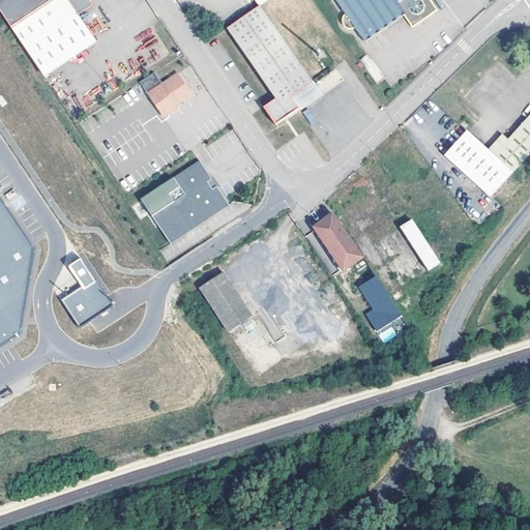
[(0,0),(0,8),(10,25),(48,0),(0,0)]
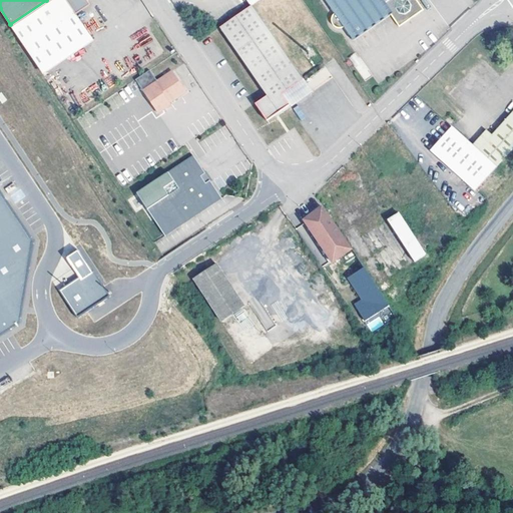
[(46,0),(10,24),(18,36),(73,0),(46,0)]
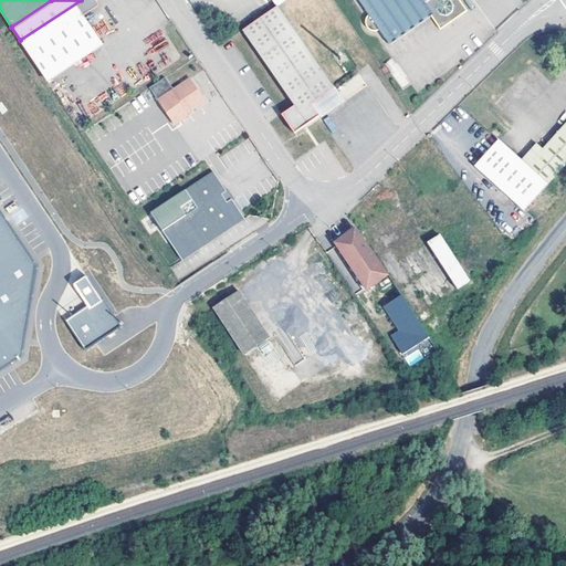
[(102,4),(98,0),(81,0),(20,40),(45,79),(87,49),(73,25),(86,16),(102,4)]
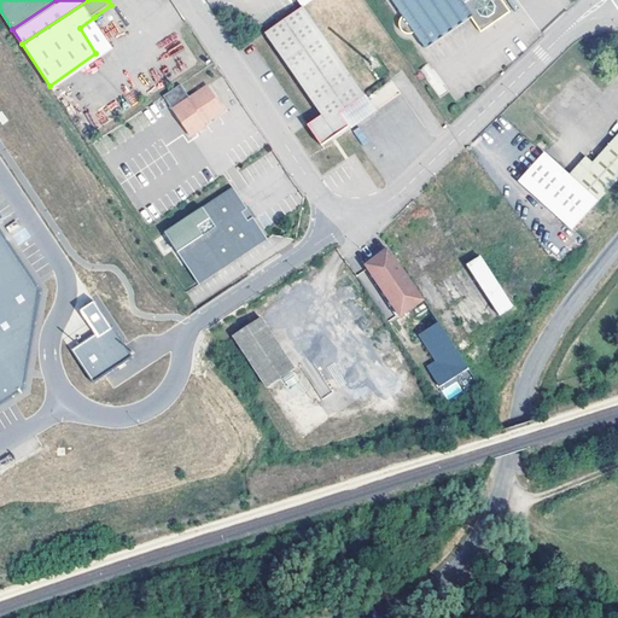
[(432,47),(478,16),(488,31),(517,11),(508,0),(397,0),(408,13),(406,24),(412,29),(419,29),(432,47)]
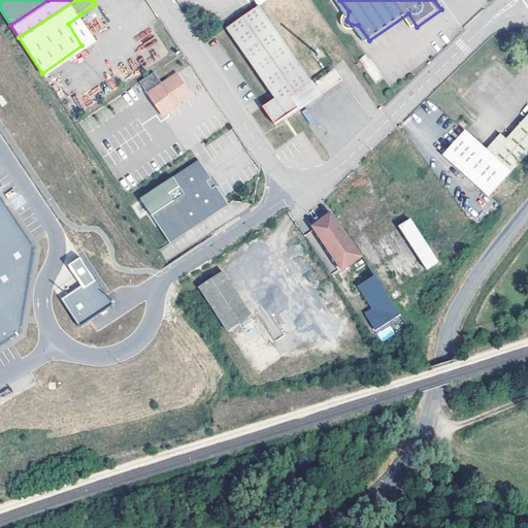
[(296,96),(317,83),(264,3),(262,4),(230,27),(278,98),(267,106),(279,124),(304,108),(296,96)]
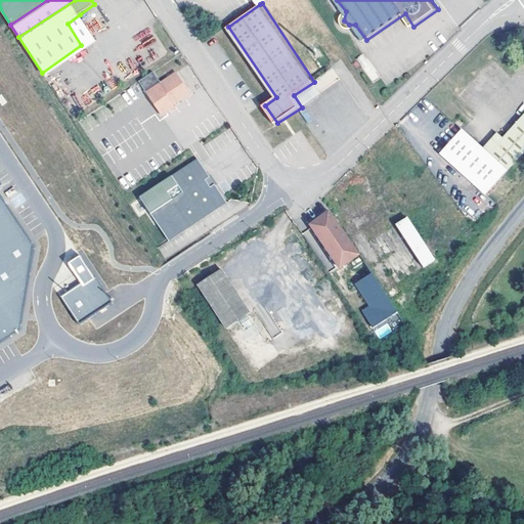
[(42,73),(46,79),(98,43),(80,14),(68,24),(81,45),(42,73)]
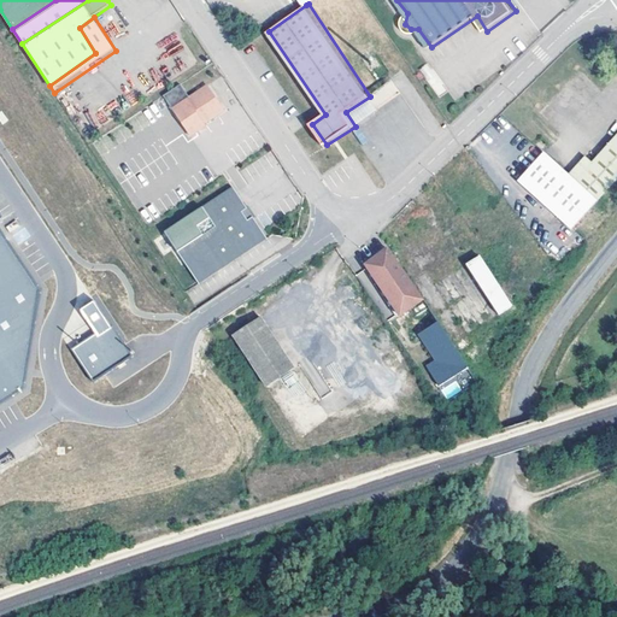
[(195,136),(210,127),(209,123),(229,110),(212,84),(177,107),(195,136)]
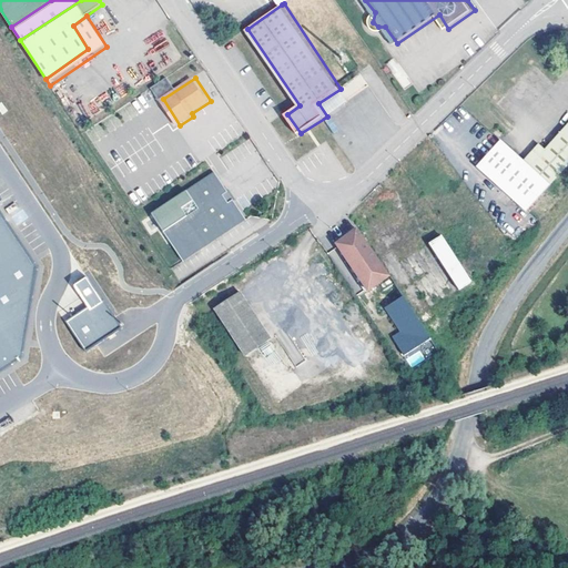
[(318,103),(327,117),(348,102),(341,89),(318,103)]
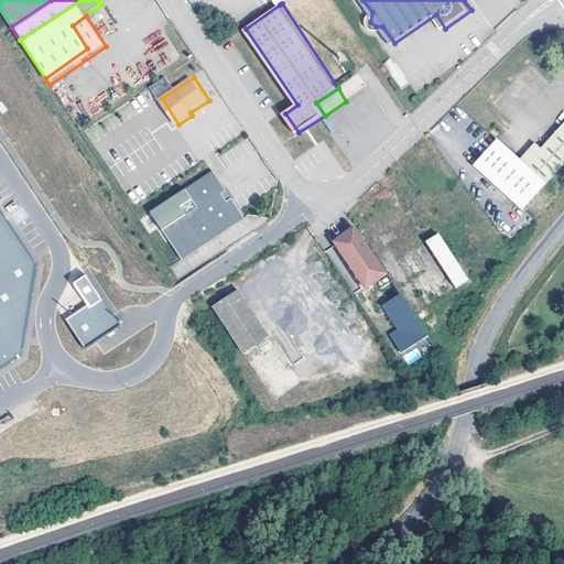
[(563,167),(563,127),(540,153),(533,147),(518,164),(544,188),(563,167)]
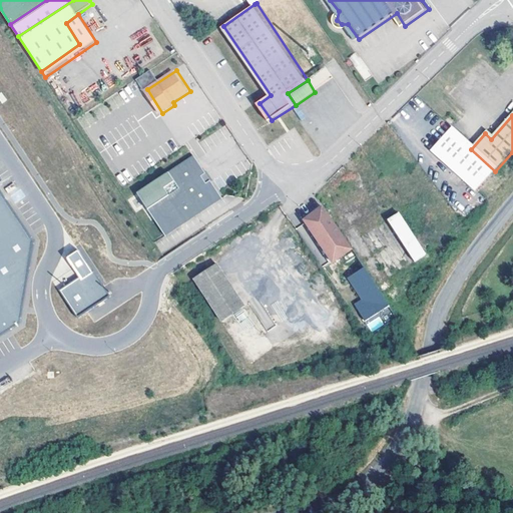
[(476,191),(495,171),(471,149),(450,130),(431,151),(476,191)]
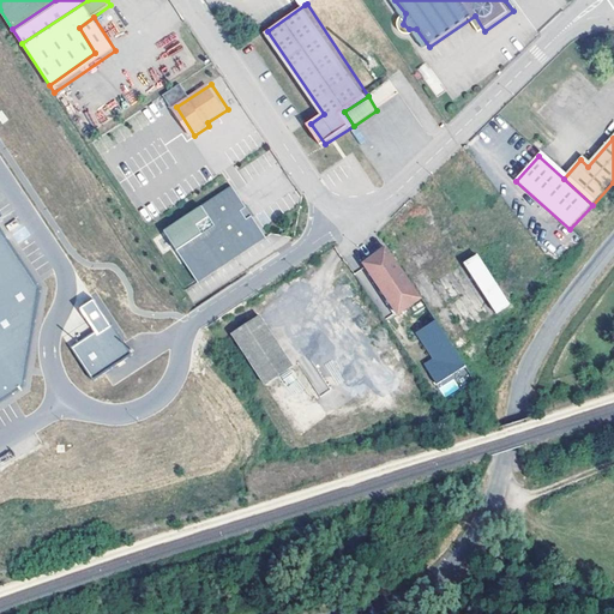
[(232,186),(164,229),(198,280),(264,236),(252,216),(246,220),(239,209),(245,205),(232,186)]
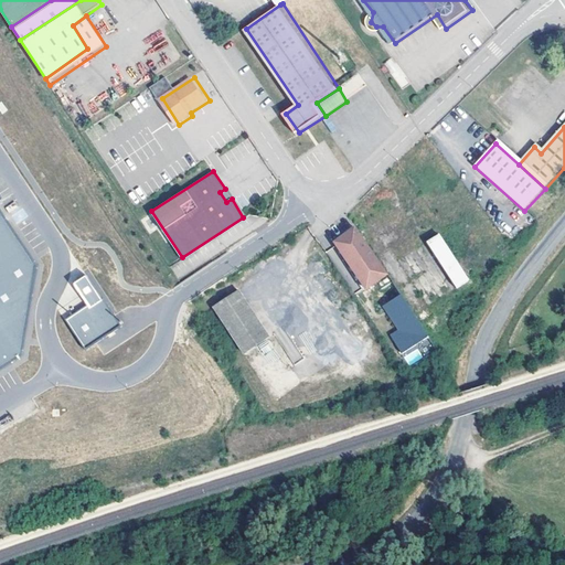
[(226,202),(232,199),(225,189),(220,192),(226,202)]
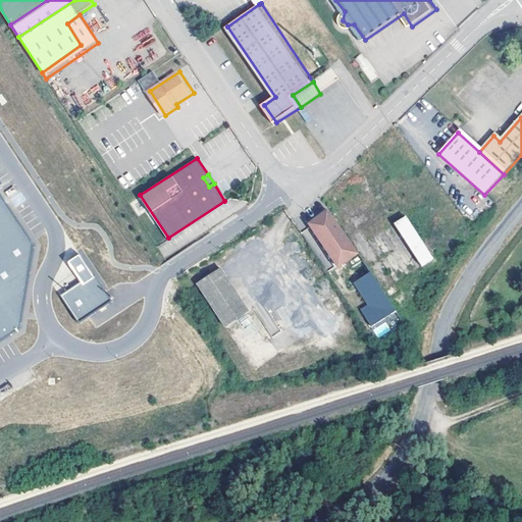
[(0,342),(20,328),(35,245),(0,193),(0,342)]
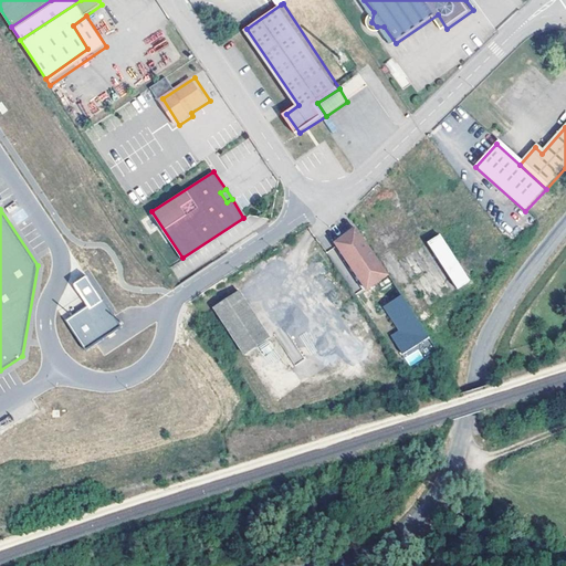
[(387,279),(355,231),(335,244),(366,293),(387,279)]
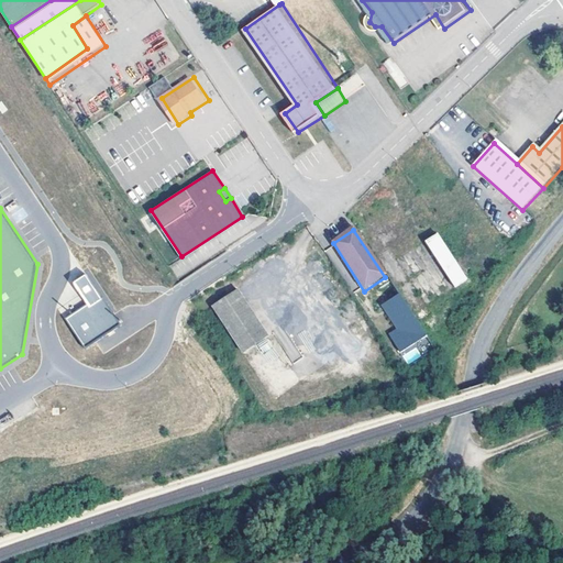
[(466,285),(438,236),(426,243),(454,291),(466,285)]
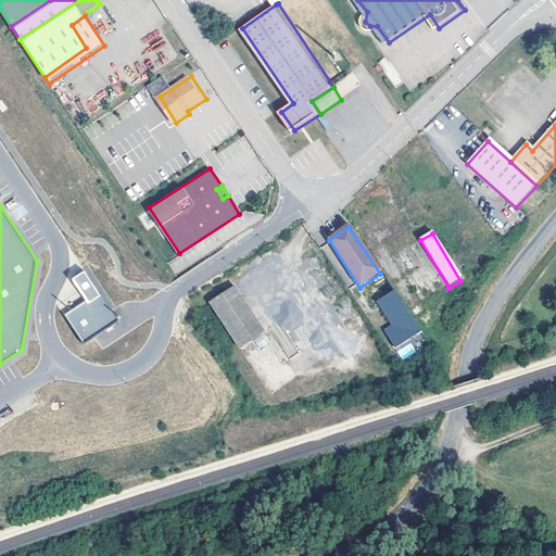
[(86,270),(73,279),(87,300),(65,314),(85,344),(121,319),(103,293),(102,294),(86,270)]
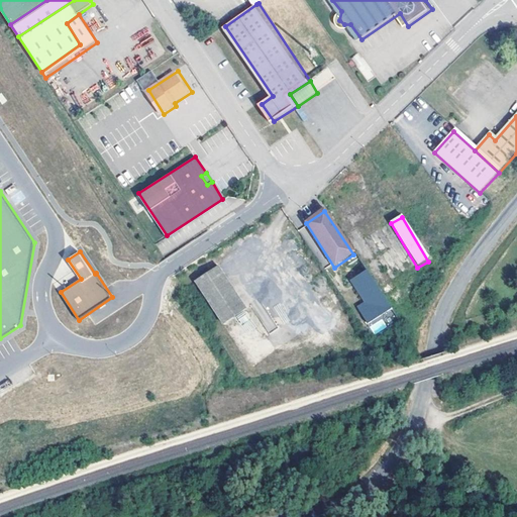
[(220,263),(198,278),(226,319),(247,304),(220,263)]
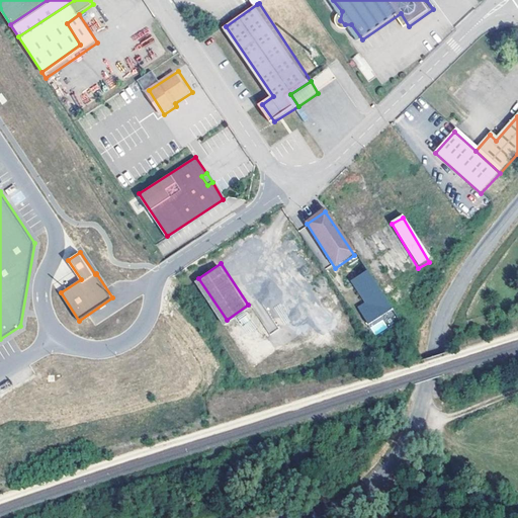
[(392,310),(366,271),(353,279),(369,306),(359,313),(367,326),(392,310)]
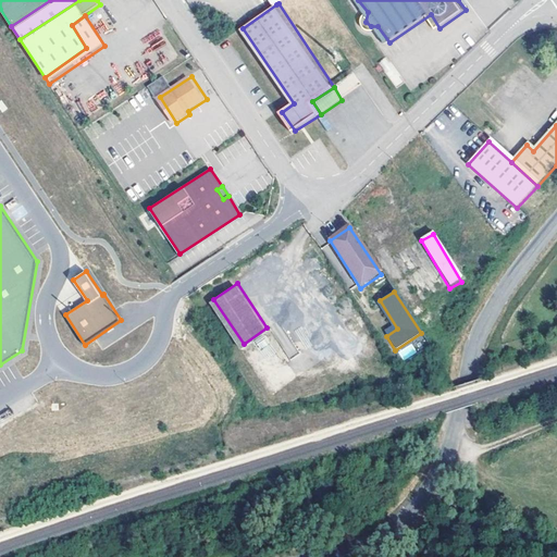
[(287,338),(280,343),(288,358),(297,354),(287,338)]
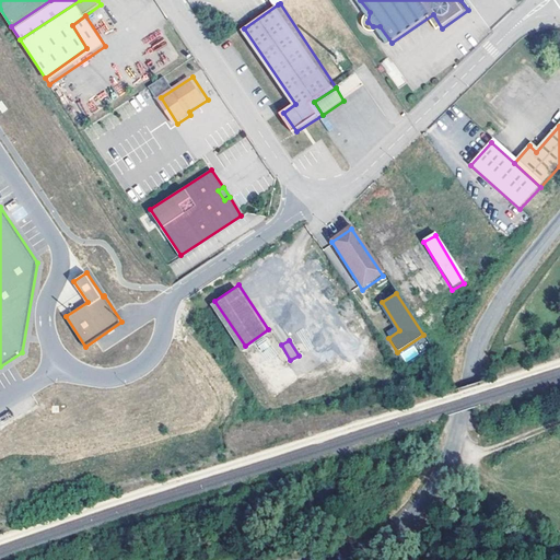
[(413,346),(400,353),(406,362),(419,354),(413,346)]
